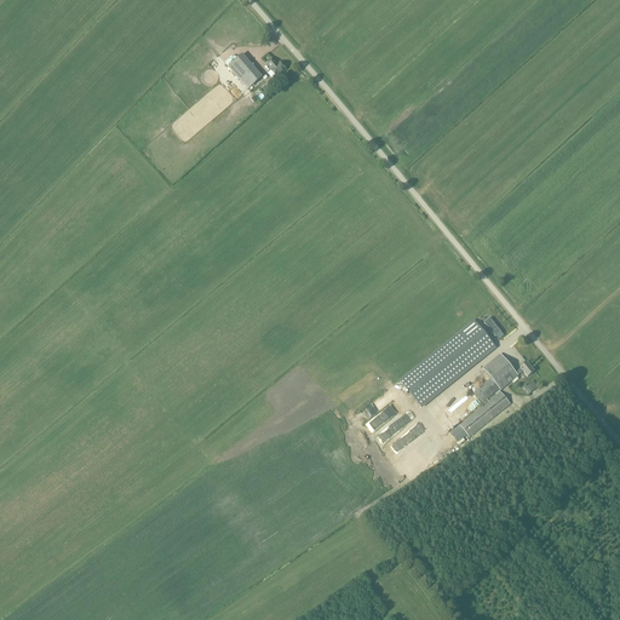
[(228,68),(248,91),(263,78),(242,55),(228,68)]
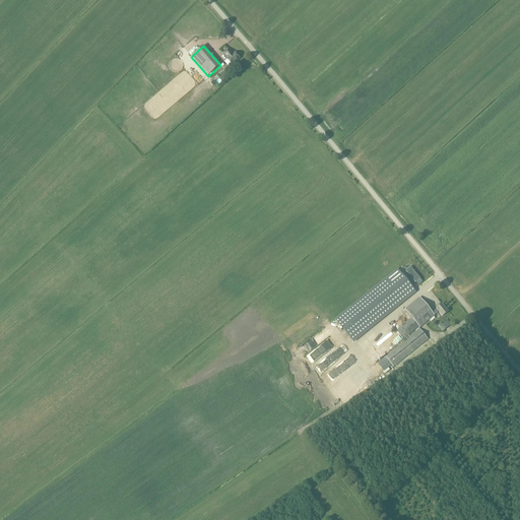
[(233,65),(240,59),(235,53),(233,55),(229,50),(223,54),(228,59),(228,60),(233,65)]
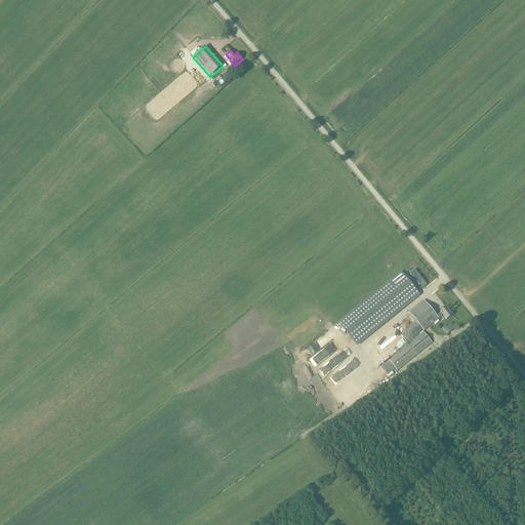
[(199,84),(204,79),(198,73),(193,78),(199,84)]
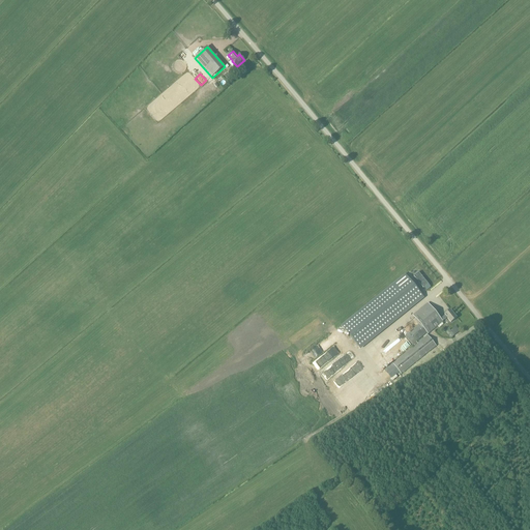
[(431,287),(419,272),(414,276),(424,289),(425,288),(428,290),(431,287)]
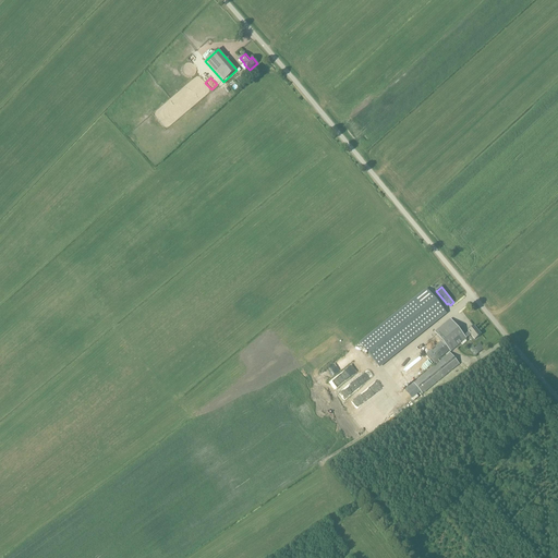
[(446,313),(427,290),(361,343),(379,367),(446,313)]
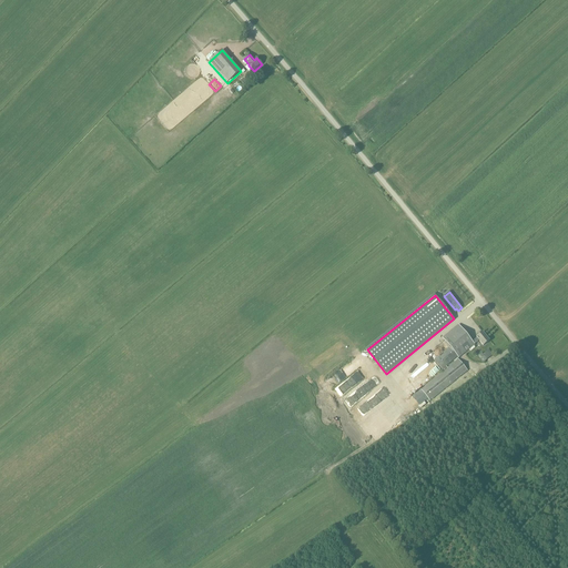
[(475,345),(479,341),(484,346),(489,341),(483,333),(477,337),(477,338),(473,342),(459,325),(443,338),(450,347),(434,361),(442,369),(443,369),(444,372),(421,389),(430,402),(468,372),(458,359),(447,368),(446,366),(457,357),(459,358),(475,345)]
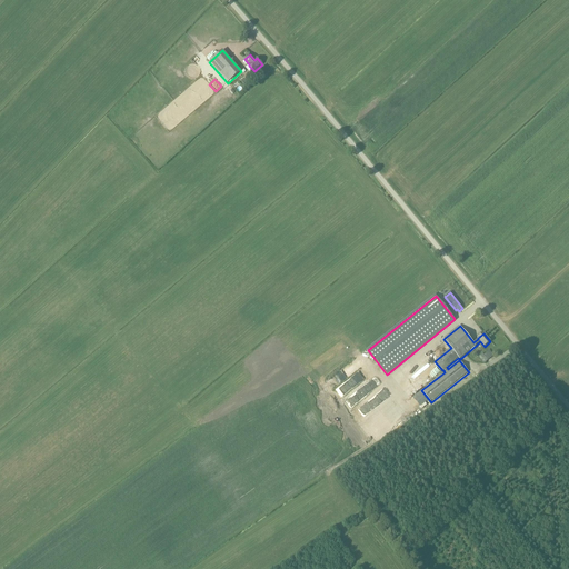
[(485,363),(495,356),(490,350),(485,356),(483,353),(479,357),(485,363)]
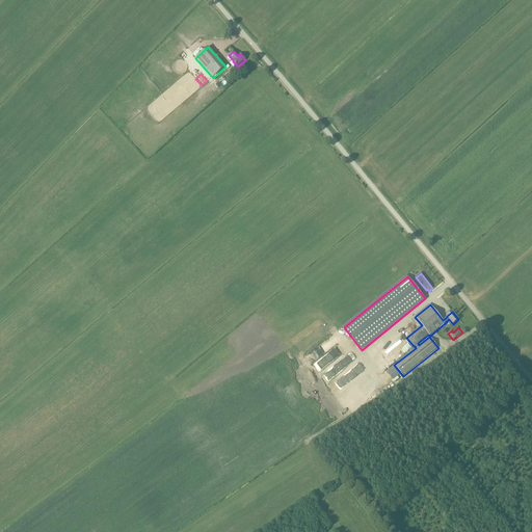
[(339,336),(336,337),(344,347),(346,345),(339,336)]
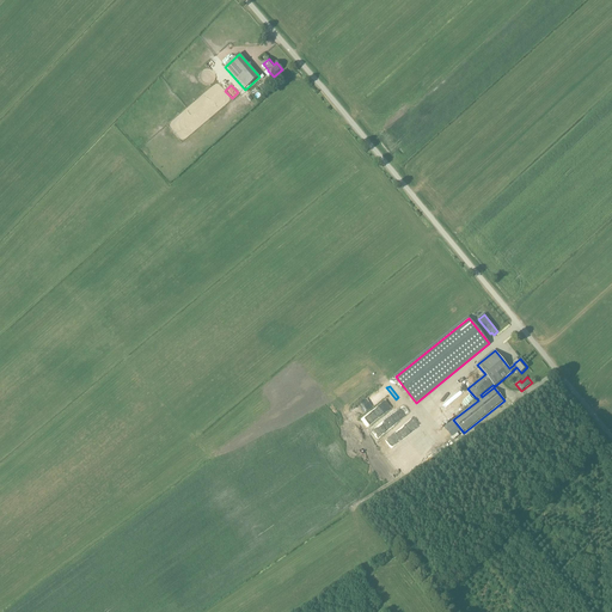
[(452,387),(422,412),(428,420),(440,409),(444,412),(454,404),(451,401),(459,395),(452,387)]
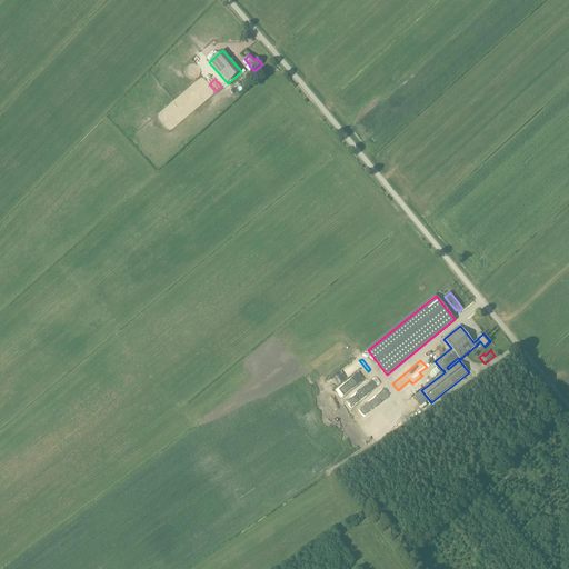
[(360,369),(357,362),(350,367),(355,373),(360,369)]
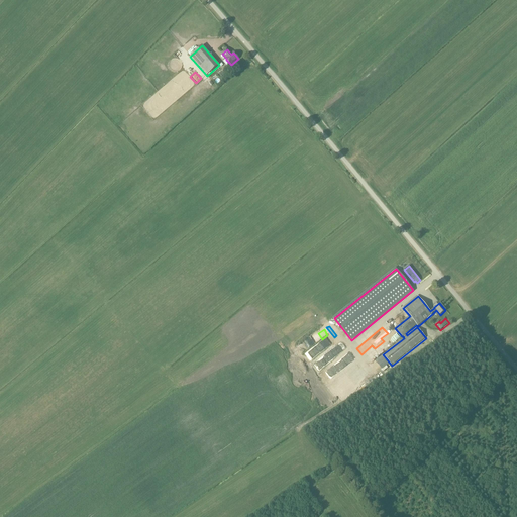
[(392,336),(367,356),(371,363),(382,353),(382,352),(396,341),(392,336)]
